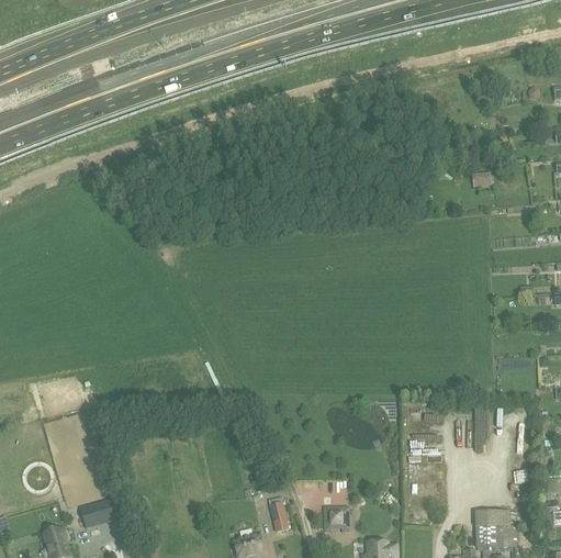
[(551,131),(539,131),(540,140),(551,140),(551,131)]
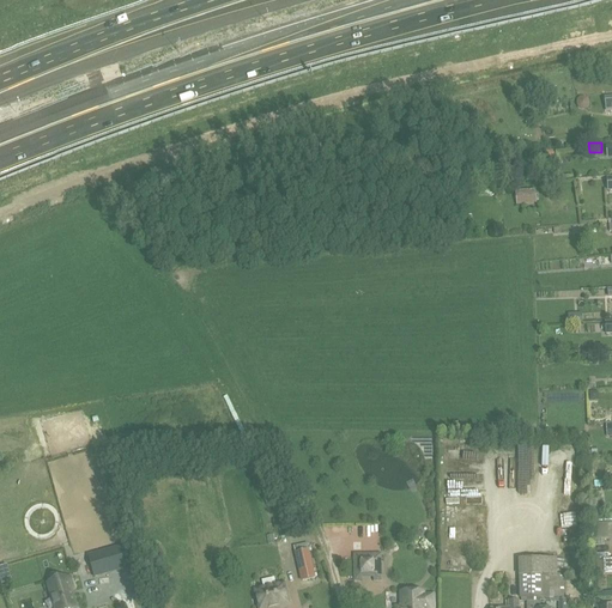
[(515,200),(535,199),(534,186),(514,188),(515,200)]
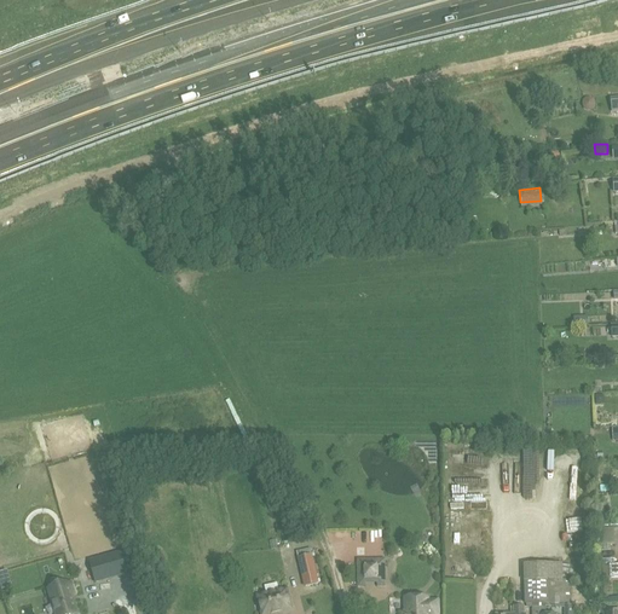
[(468,463),(468,452),(455,452),(455,463),(468,463)]
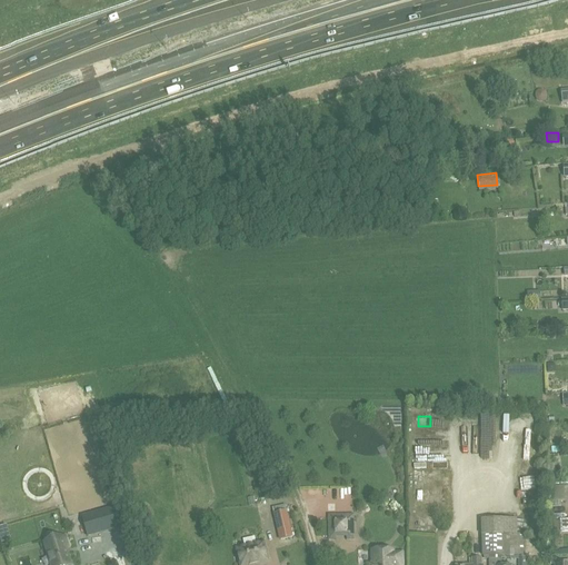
[(439,456),(438,446),(419,449),(421,459),(439,456)]
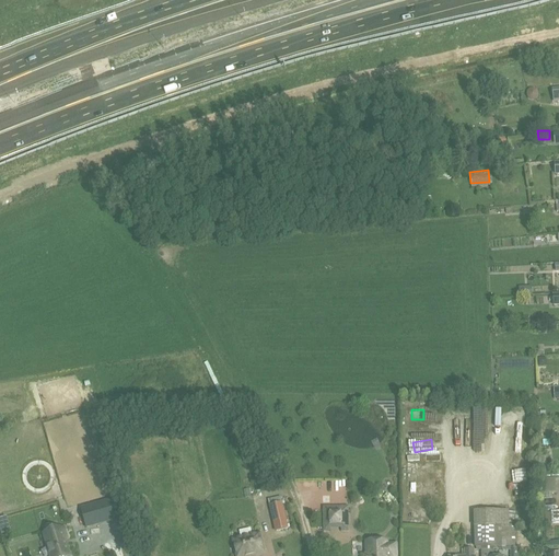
[(554,475),(539,475),(540,490),(555,489),(554,475)]
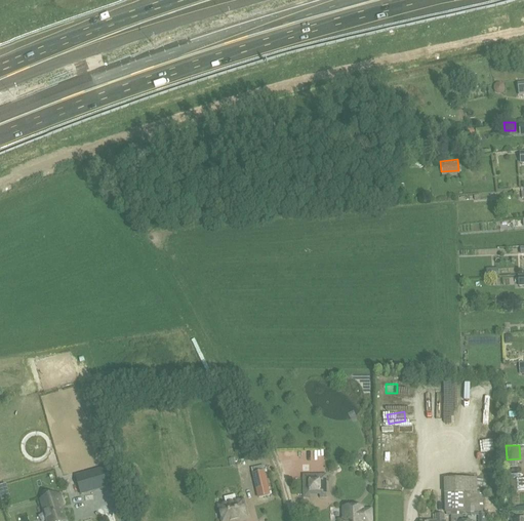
[(80,489),(90,486),(108,481),(103,464),(75,472),(77,479),(80,489)]
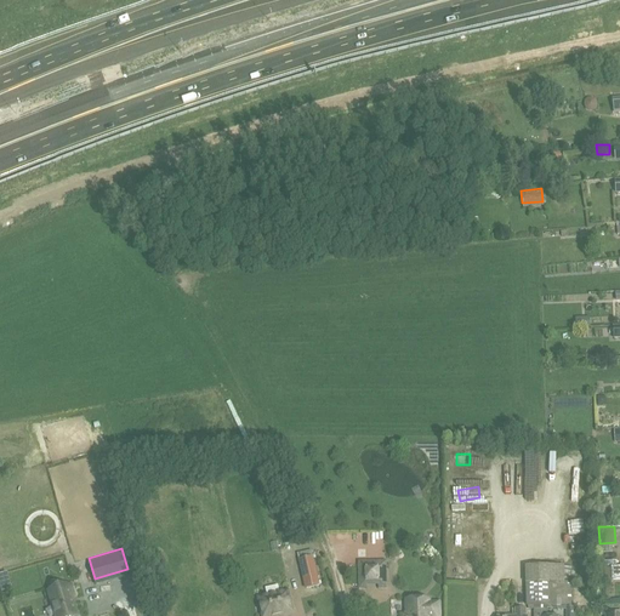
[(311,554),(297,557),(305,583),(317,581),(311,554)]
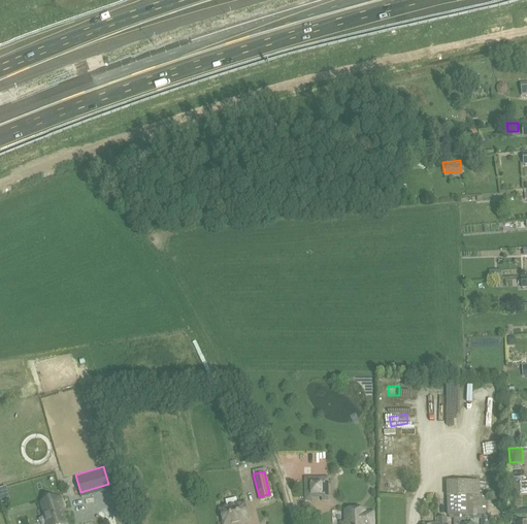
[(303,497),(327,497),(327,473),(303,473),(303,497)]
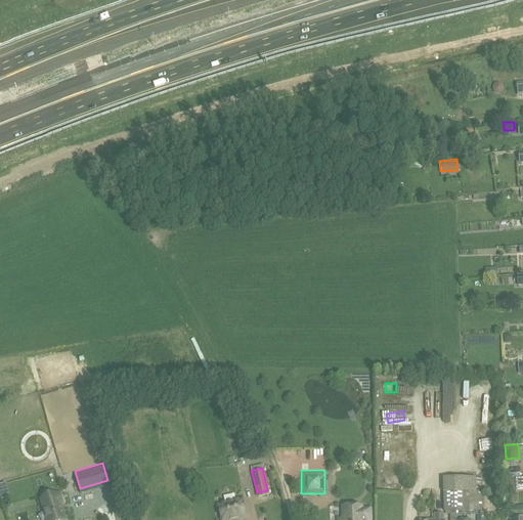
[(475,488),(475,475),(475,474),(442,475),(443,509),(463,508),(463,489),(475,488)]
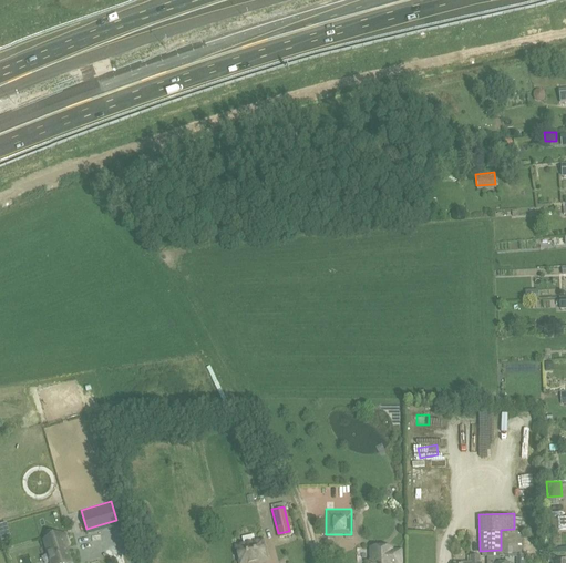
[(521,514),(514,514),(514,529),(501,530),(501,550),(511,550),(521,551),(520,525),(521,525),(521,514)]
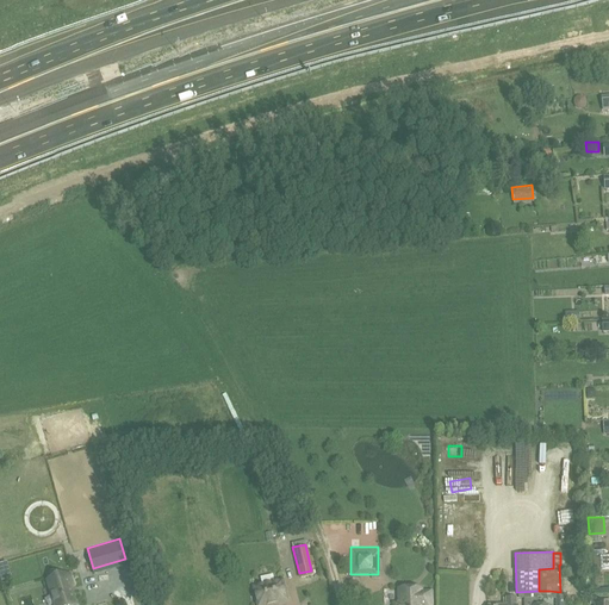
[(58,604),(62,604),(75,602),(69,582),(72,582),(69,571),(47,577),(51,593),(56,592),(58,604)]
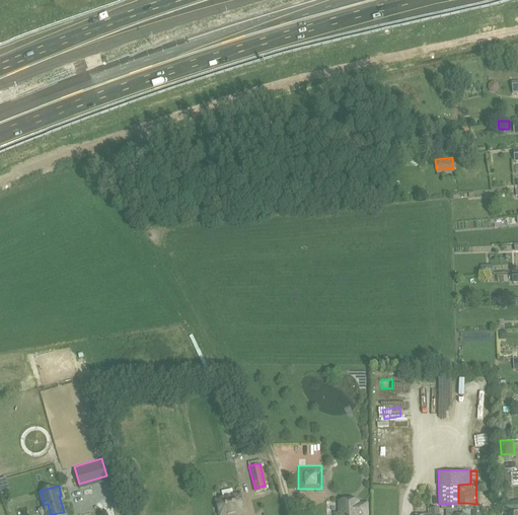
[(215,497),(219,514),(243,508),(239,492),(215,497)]
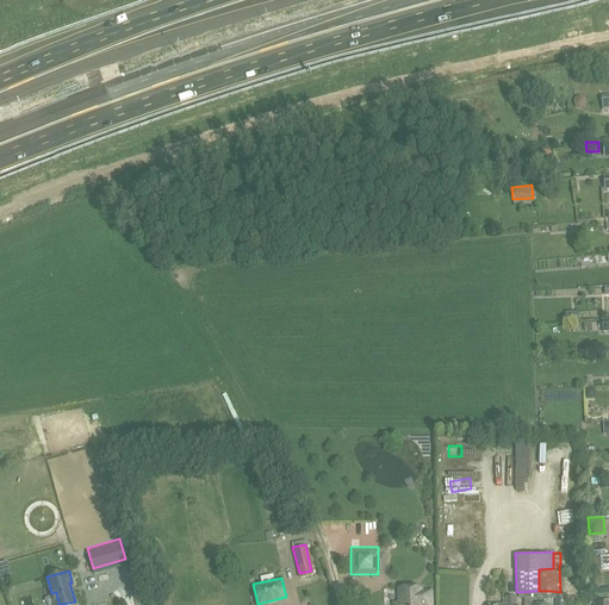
[(420,604),(421,604),(430,604),(430,588),(421,588),(421,585),(402,585),(402,599),(393,599),(392,604),(420,604)]
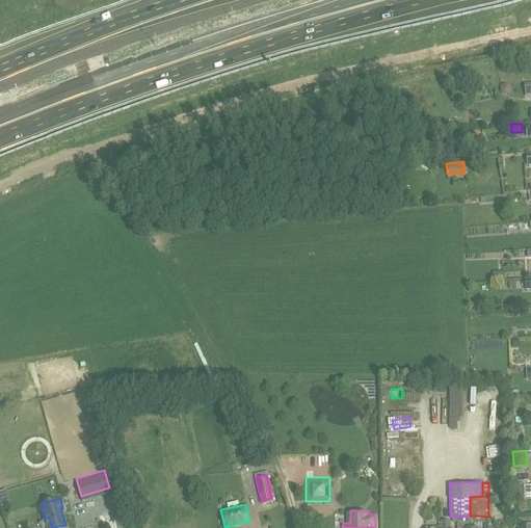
[(449,518),(437,519),(437,526),(425,526),(424,527),(449,527),(450,526),(449,526),(449,518)]
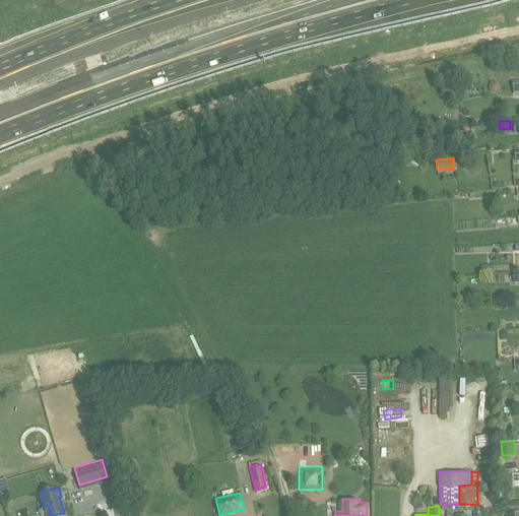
[(445,515),(447,515),(453,515),(452,515),(466,515),(467,514),(457,514),(456,507),(445,507),(445,515)]
